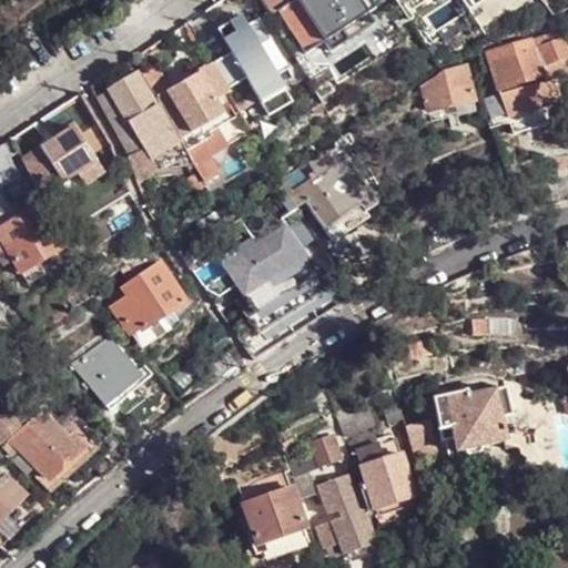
[(293,0),(279,10),(307,53),(325,41),(331,50),(373,22),(367,13),(376,8),(371,0),(293,0)]
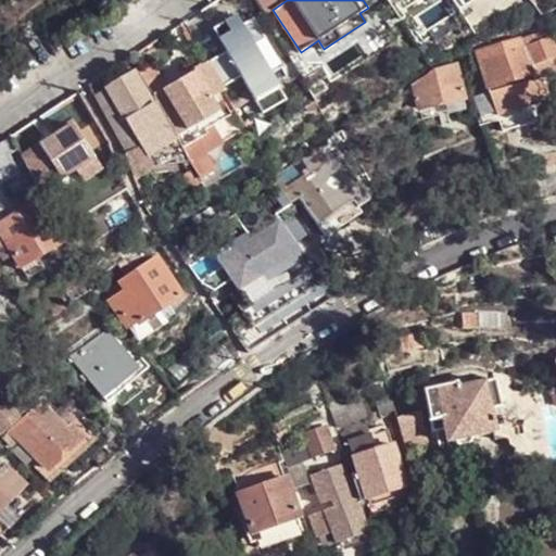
[(209,63),(223,88),(241,77),(263,114),(287,100),(254,45),(265,38),(253,19),(241,25),(236,15),(225,22),(230,32),(219,38),(226,52),(209,63)]
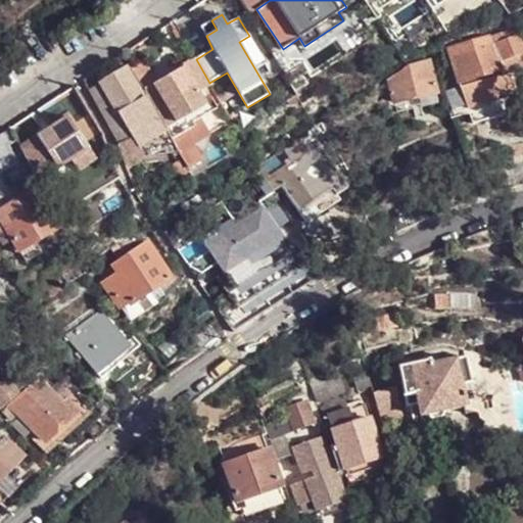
[(459,81),(468,106),(516,92),(511,74),(522,69),(522,51),(517,36),(509,38),(507,33),(490,39),(491,44),(453,54),(459,81)]
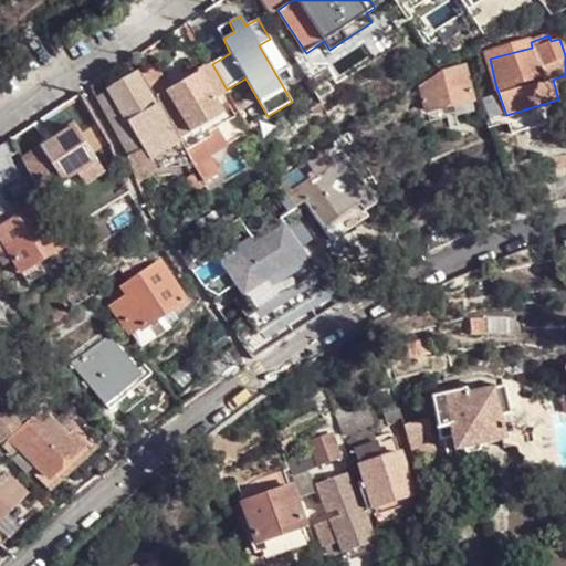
[(166,92),(169,88),(156,64),(142,73),(156,98),(167,93),(166,92)]
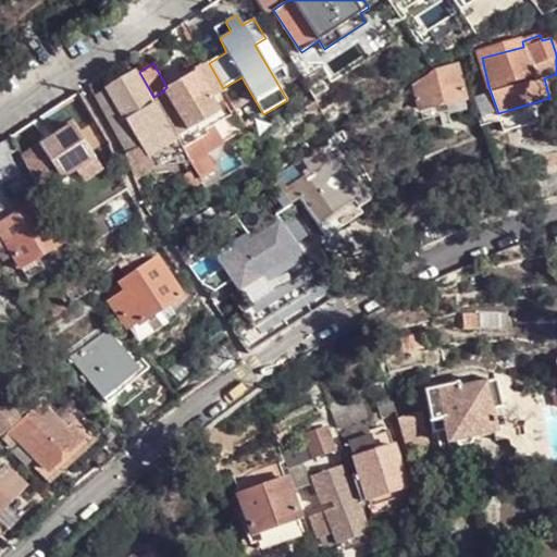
[(174,132),(184,126),(176,113),(210,95),(210,96),(223,88),(209,63),(166,87),(163,90),(164,91),(153,97),(174,132)]
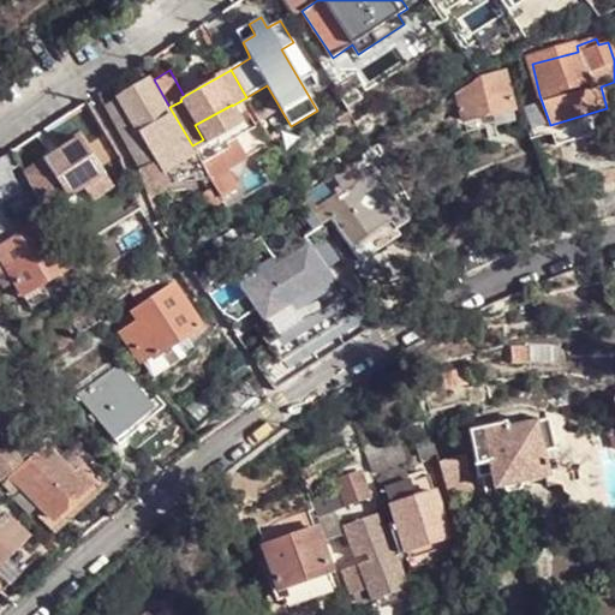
[(465,119),(513,107),(503,72),(490,75),(481,79),(458,93),(463,109),(464,115),(465,119)]
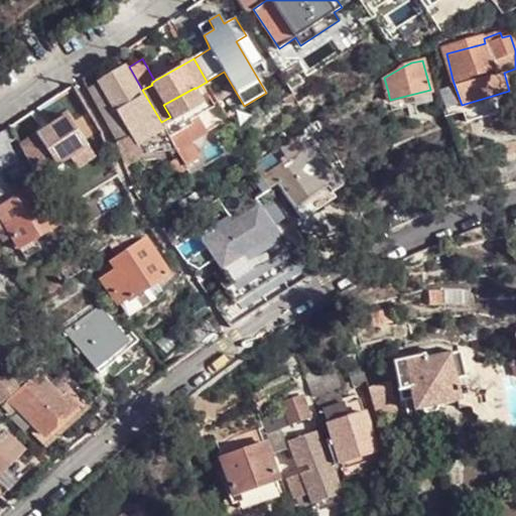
[(121,109),(141,98),(125,68),(113,75),(113,76),(105,81),(109,90),(105,92),(116,112),(121,109)]
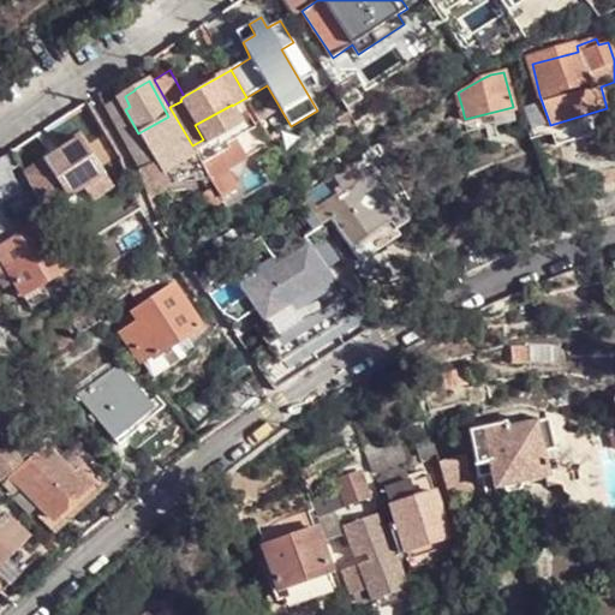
[(133,159),(135,163),(144,174),(163,165),(144,130),(138,133),(125,109),(130,107),(125,96),(107,108),(121,135),(133,159)]
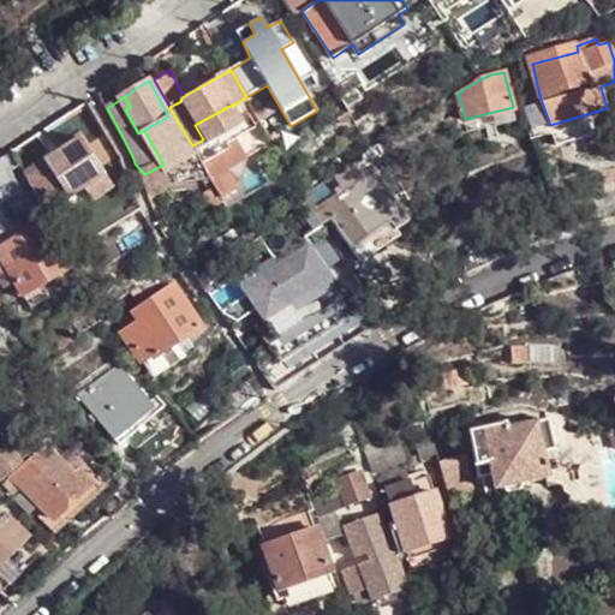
[(272,101),(255,111),(260,119),(276,109),(272,101)]
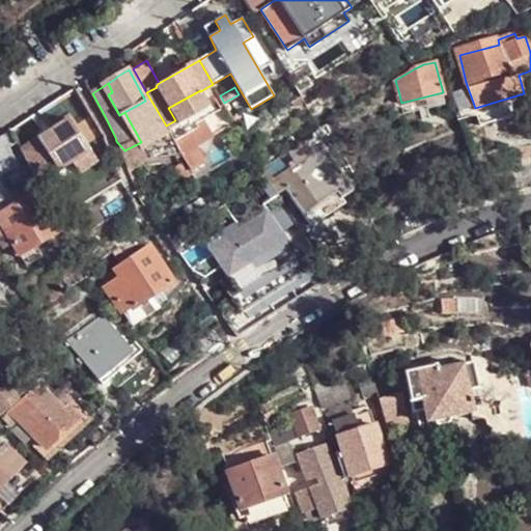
[(177,123),(210,106),(200,91),(200,90),(168,108),(175,120),(177,123)]
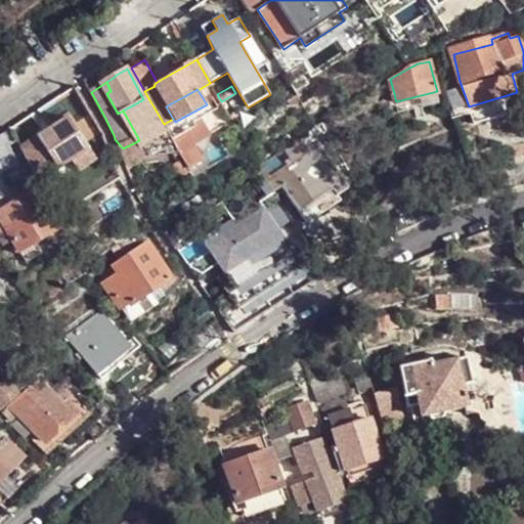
[(123,111),(139,140),(141,143),(163,131),(143,99),(123,111)]
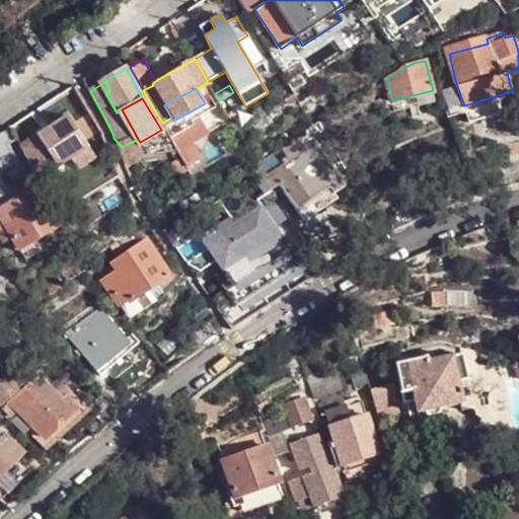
[(68,117),(21,147),(39,179),(71,160),(77,171),(95,159),(68,117)]
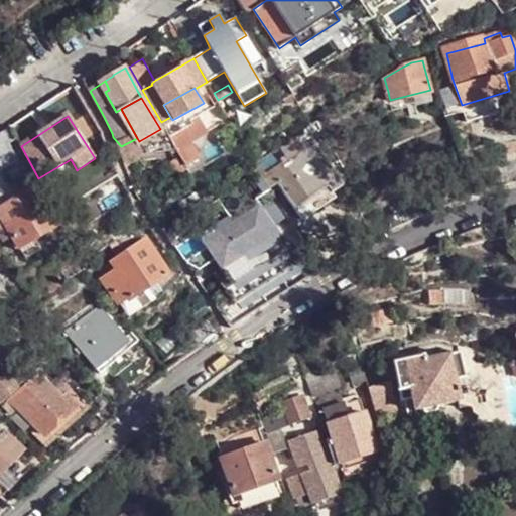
[(175,147),(188,139),(182,129),(169,137),(175,147)]
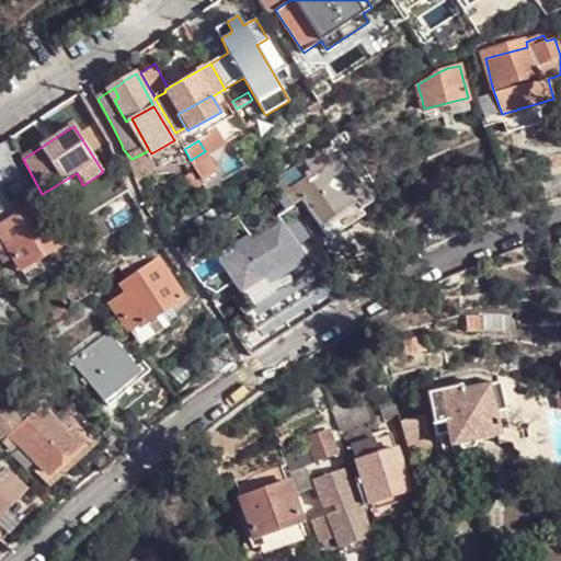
[(0,183),(18,172),(4,146),(0,149),(0,183)]
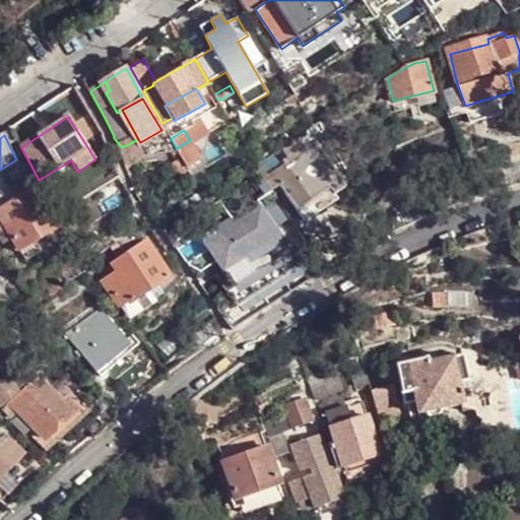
[(507,186),(519,181),(519,140),(497,146),(507,186)]
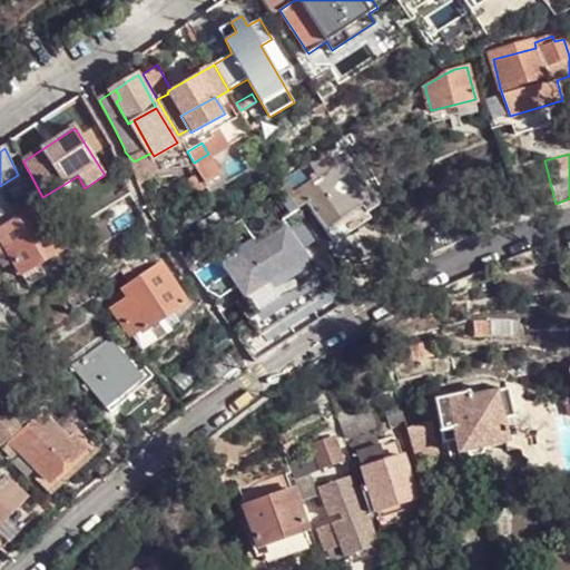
[(300,192),(332,242),(370,219),(365,214),(379,205),(350,159),(338,166),(334,158),(311,173),(316,182),(300,192)]
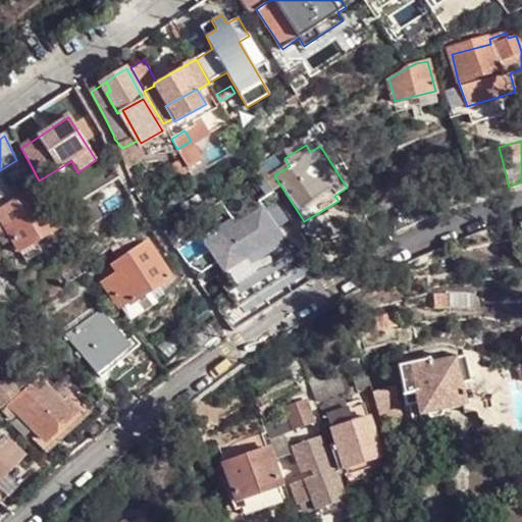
[(180,155),(188,168),(204,159),(197,146),(180,155)]
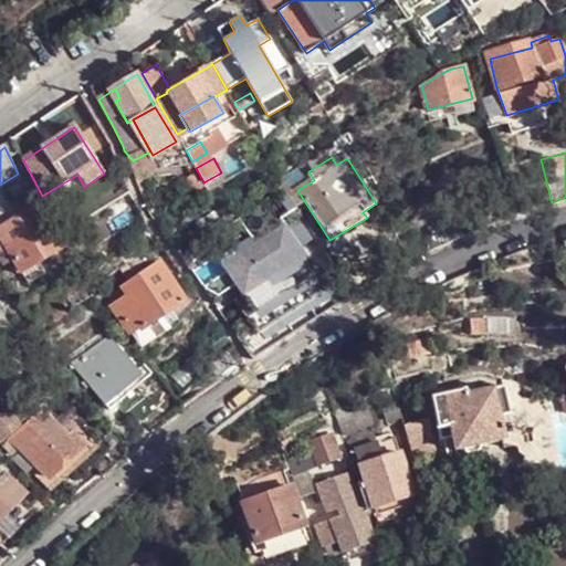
[(191,190),(203,182),(196,168),(184,175),(191,190)]
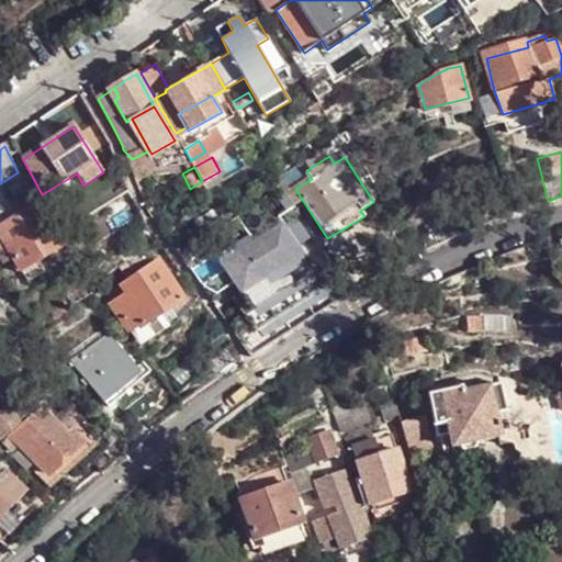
[(0,226),(21,214),(18,210),(9,206),(2,195),(0,197),(0,226)]
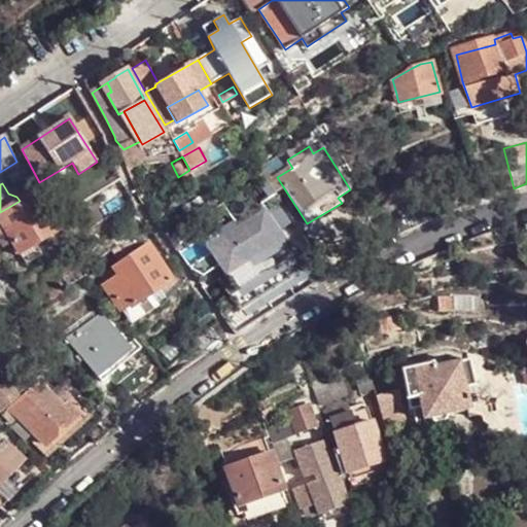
[(20,201),(0,212),(0,240),(4,247),(13,241),(16,247),(12,250),(15,254),(20,252),(26,264),(36,257),(30,246),(58,230),(36,191),(20,201)]
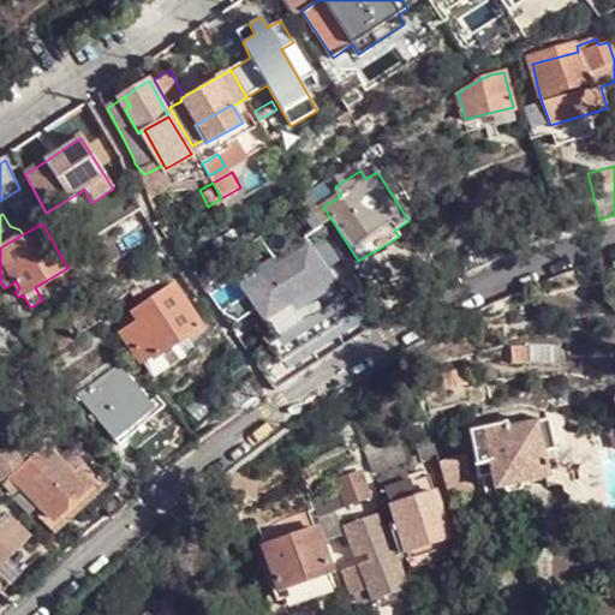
[(305,244),(238,286),(273,341),(340,299),(305,244)]
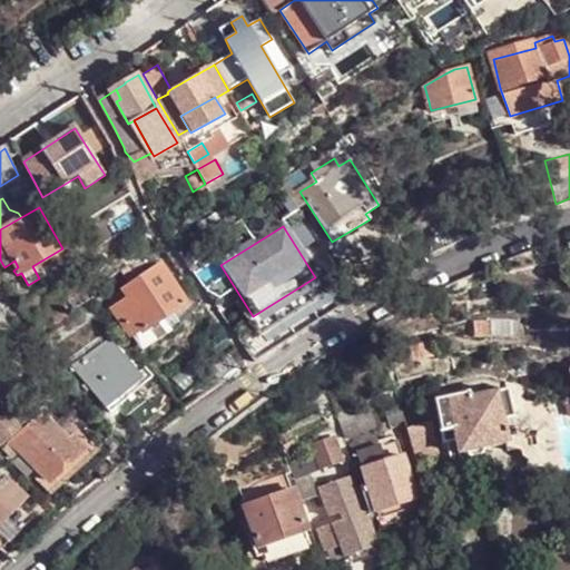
[(112,307),(130,334),(130,333),(139,327),(143,332),(161,318),(185,304),(158,262),(121,287),(128,297),(112,307)]
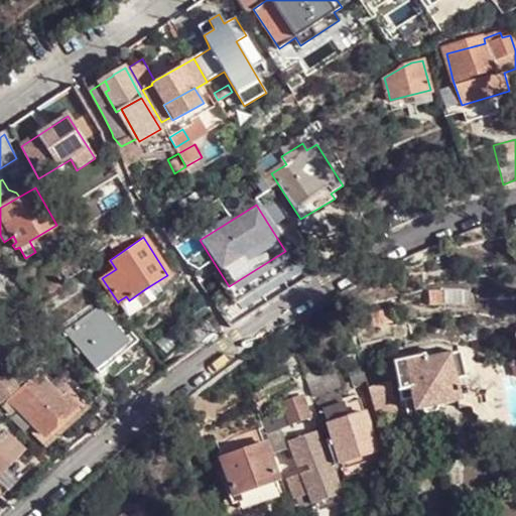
[(67,279),(85,268),(77,254),(58,265),(67,279)]
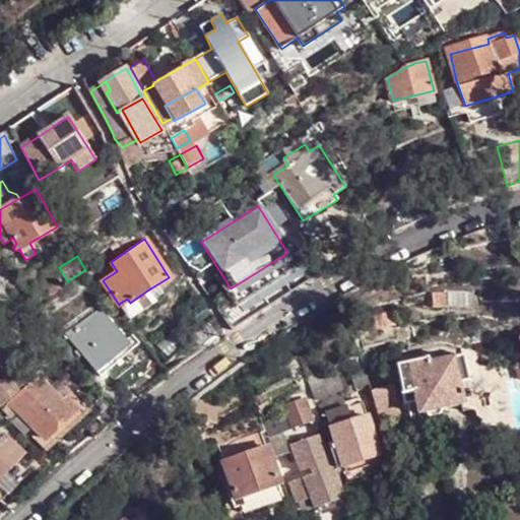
[(53,293),(62,287),(57,279),(47,285),(53,293)]
